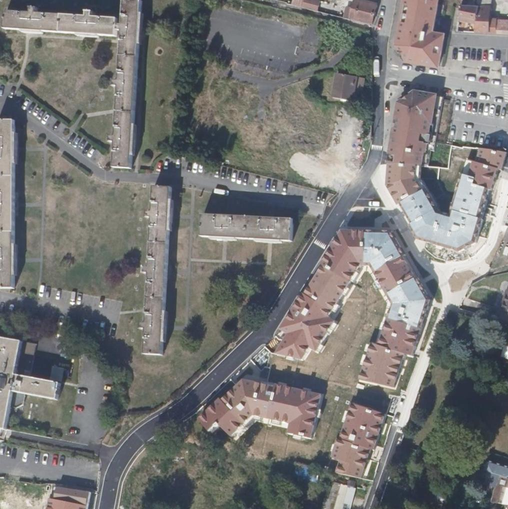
[(116,61),(116,80),(110,79),(109,86),(115,87),(114,109),(112,136),(107,136),(106,144),(112,144),(111,152),(111,166),(128,168),(138,0),(120,0),(118,22),(118,26),(116,61)]
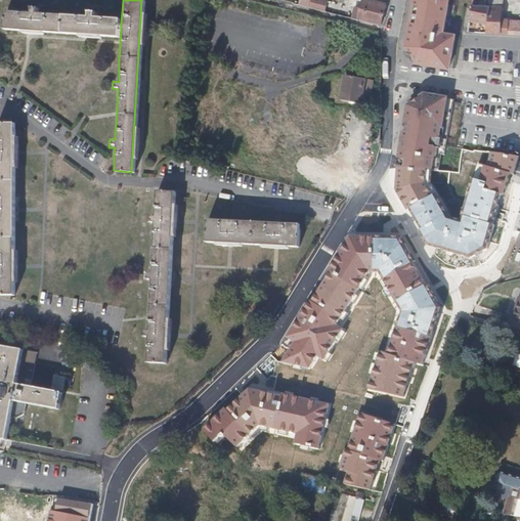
[(309,0),(307,7),(325,11),(326,0),(309,0)]
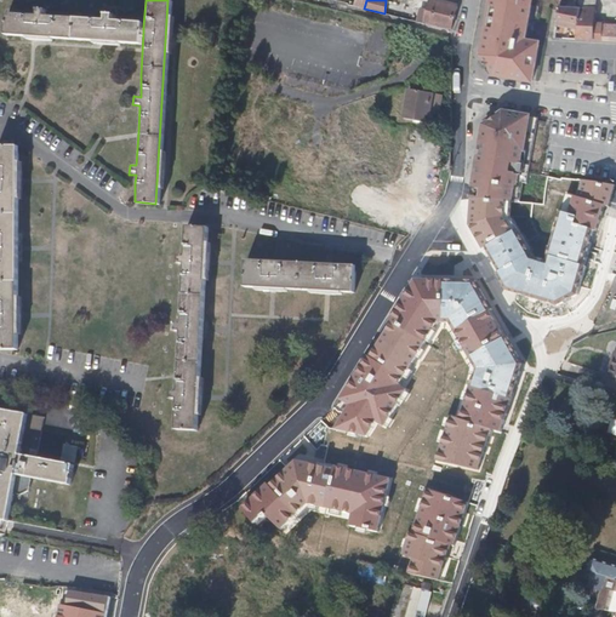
[(416,6),(414,21),(446,28),(454,3),(439,0),(426,0),(423,9),(416,6)]
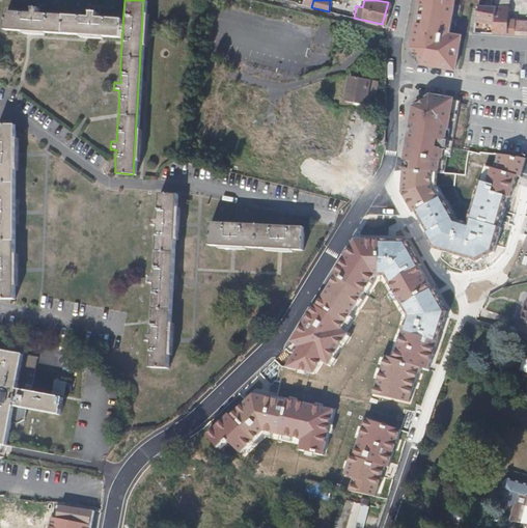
[(418,0),(414,27),(446,29),(450,1),(448,0),(418,0)]
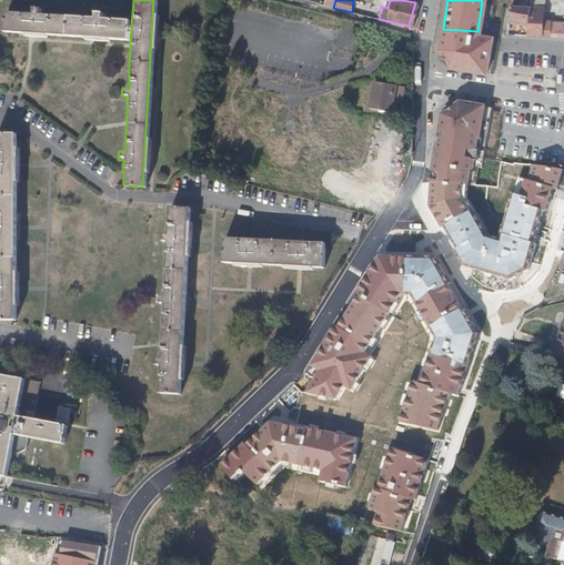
[(507,1),(504,19),(524,21),(526,3),(507,1)]
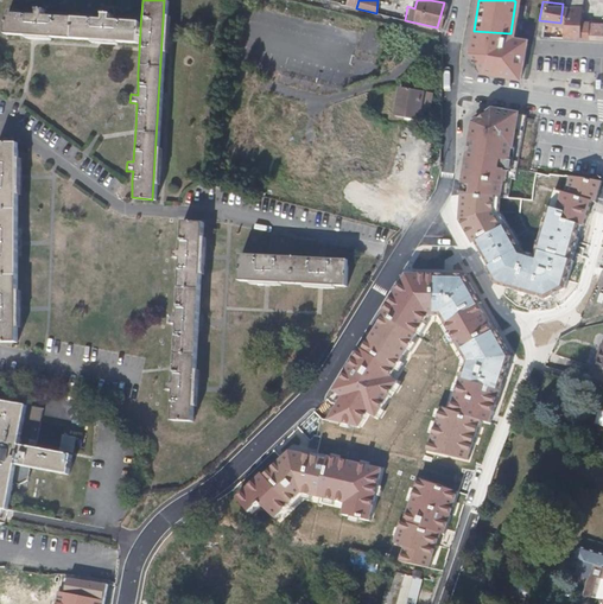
[(560,23),(558,36),(575,36),(576,19),(578,4),(563,4),(560,23)]
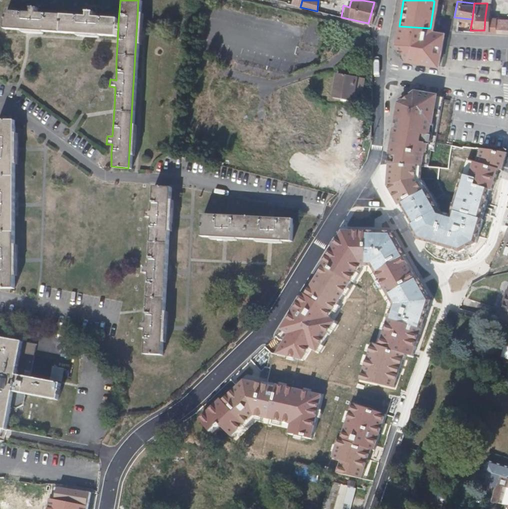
[(118,26),(118,22),(114,21),(115,16),(89,14),(89,9),(83,9),(82,13),(34,10),(34,6),(28,5),(27,10),(4,9),(2,27),(25,29),(93,33),(113,34),(114,26),(118,26)]
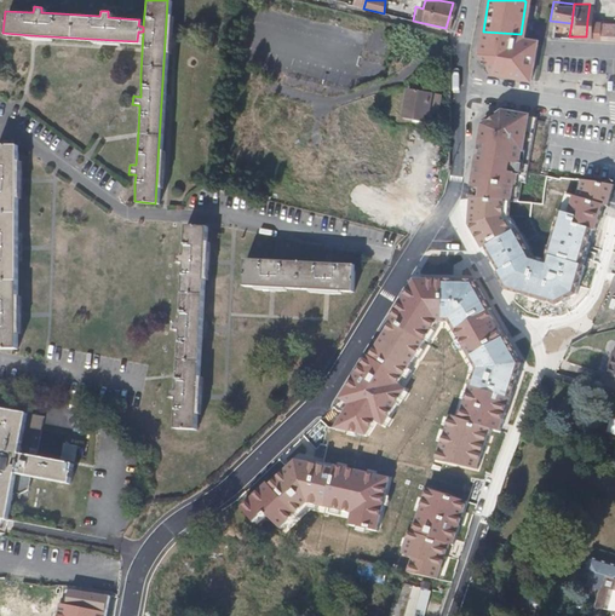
[(595,38),(599,19),(587,19),(586,36),(595,38)]
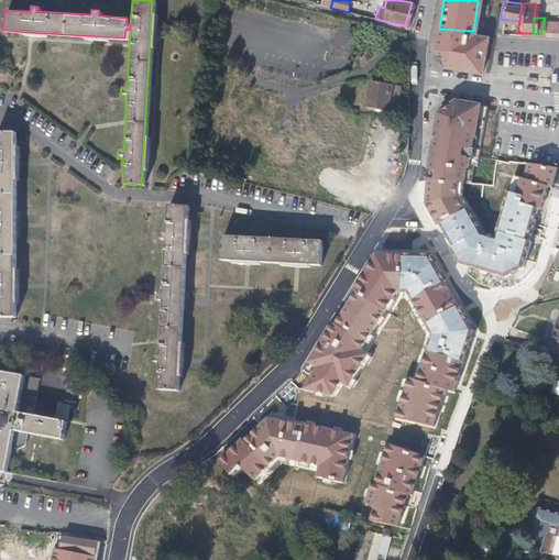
[(558,35),(558,20),(556,21),(556,19),(545,18),(540,34),(558,35)]
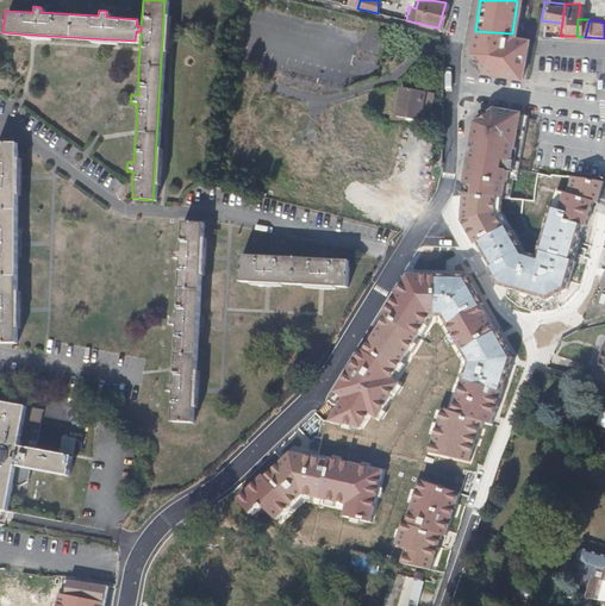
[(472,33),(469,44),(524,48),(525,41),(517,39),(517,35),(511,35),(512,33),(475,31),(475,33),(472,33)]
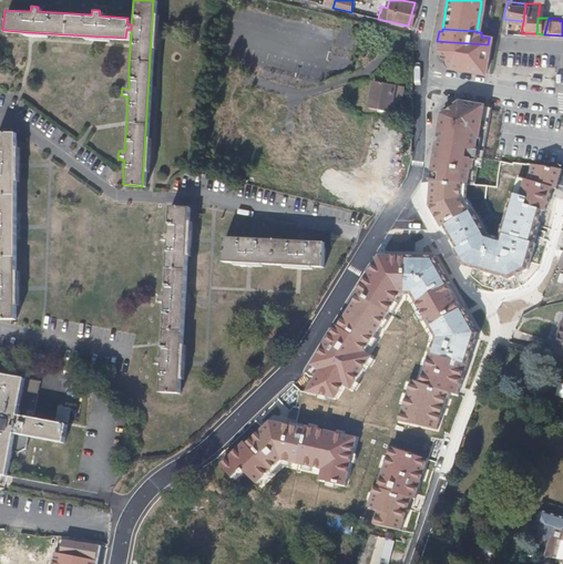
[(488,44),(437,41),(437,44),(451,63),(470,67),(471,67),(472,63),(487,65),(488,44)]
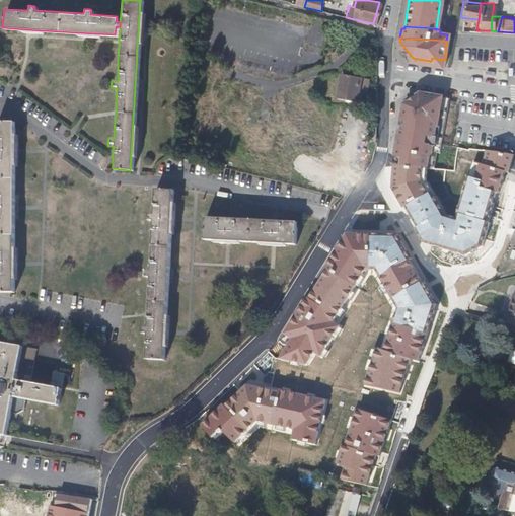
[(368,78),(338,74),(334,98),(355,101),(356,93),(365,94),(368,78)]
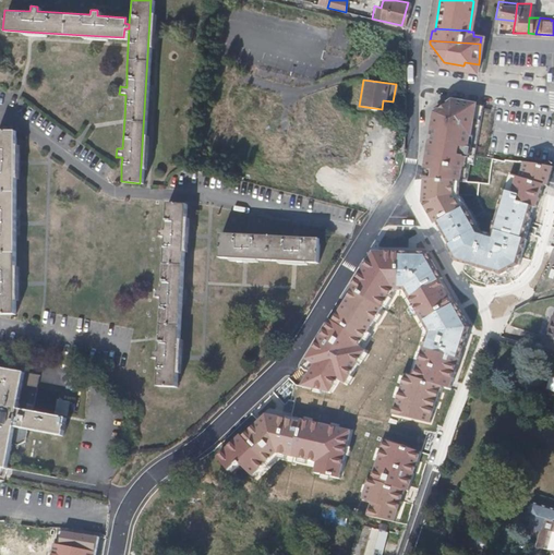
[(432,111),(420,177),(454,180),(460,180),(465,160),(468,161),(480,103),(448,97),(432,111)]
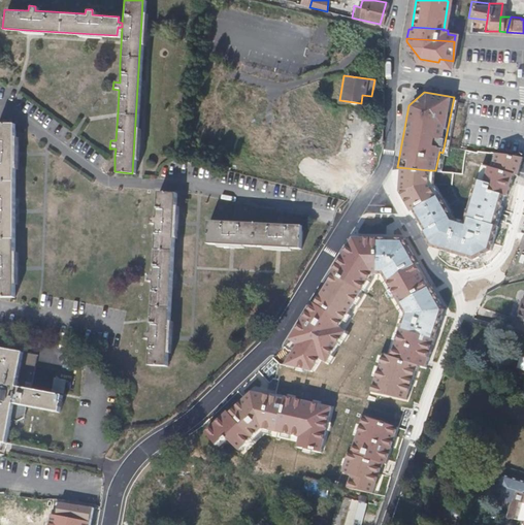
[(12,124),(0,123),(0,296),(12,296),(12,265),(12,208),(12,150),(12,124)]
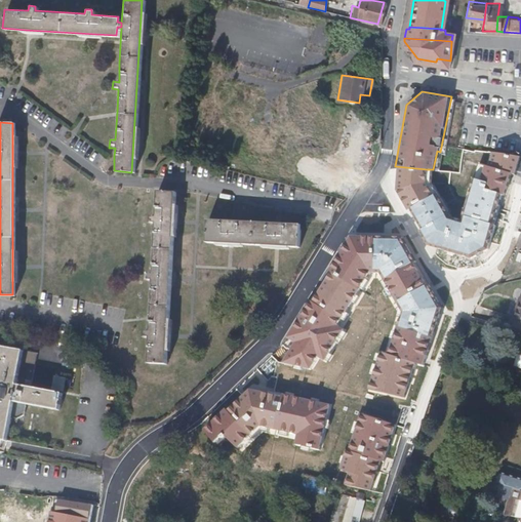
[(485,187),(497,191),(503,193),(509,172),(512,173),(517,154),(486,150),(483,164),(476,162),(472,176),(486,181),(485,187)]
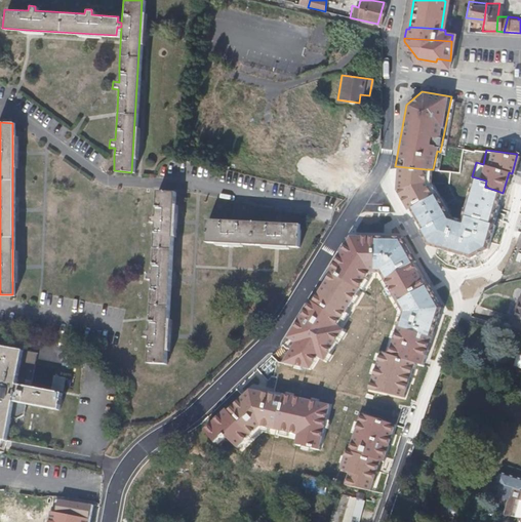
[(427,169),(395,166),(394,187),(402,201),(406,208),(432,194),(424,178),(427,169)]
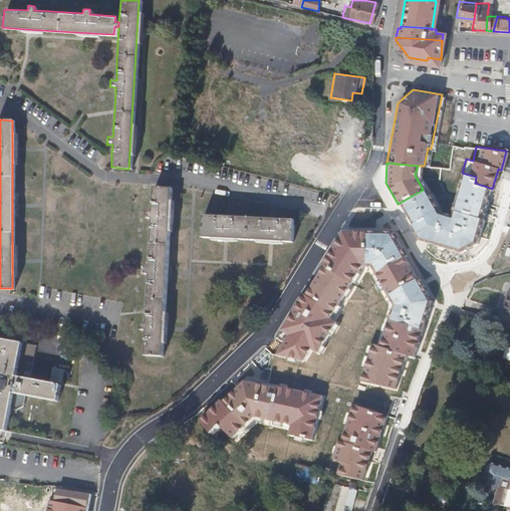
[(424,189),(423,190),(398,204),(417,239),(422,240),(459,250),(471,243),(475,240),(481,218),(479,217),(483,204),(487,187),(475,183),(476,177),(462,173),(451,217),(436,212),(424,189)]
